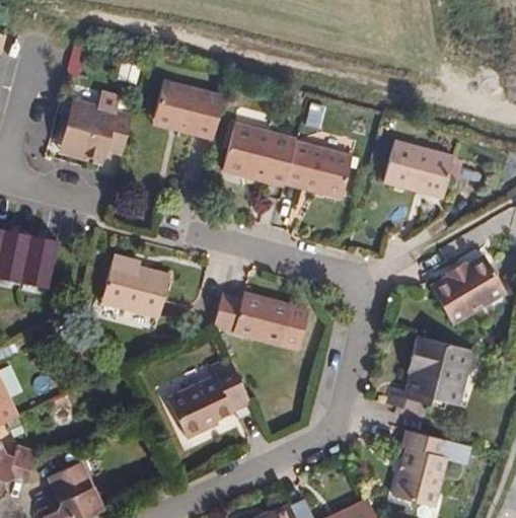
[(179,128),(213,137),(224,95),(163,80),(156,115),(181,122),(179,128)]
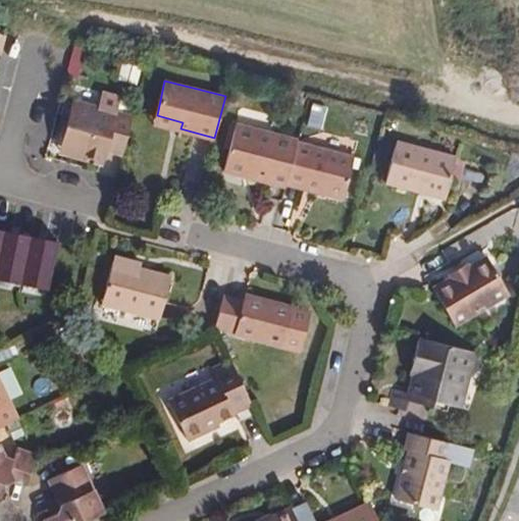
[(64,136),(73,151),(104,159),(107,147),(124,152),(134,115),(117,110),(115,115),(102,112),(103,107),(74,99),(64,136)]
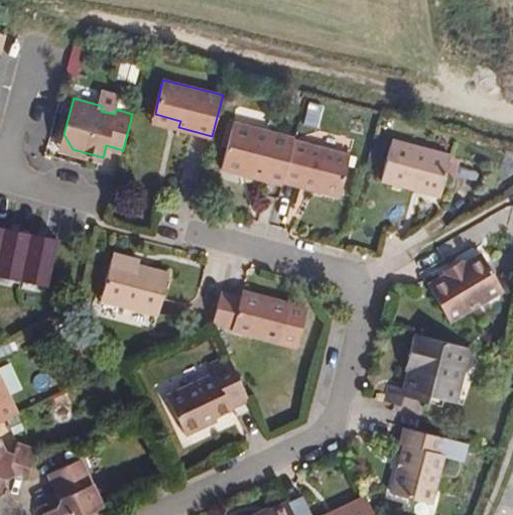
[(116,109),(102,106),(101,111),(114,114),(116,109)]
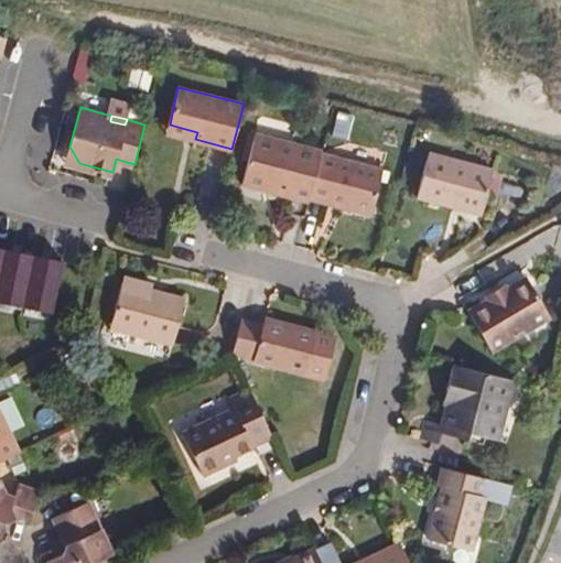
[(168,132),(195,139),(197,132),(170,125),(168,132)]
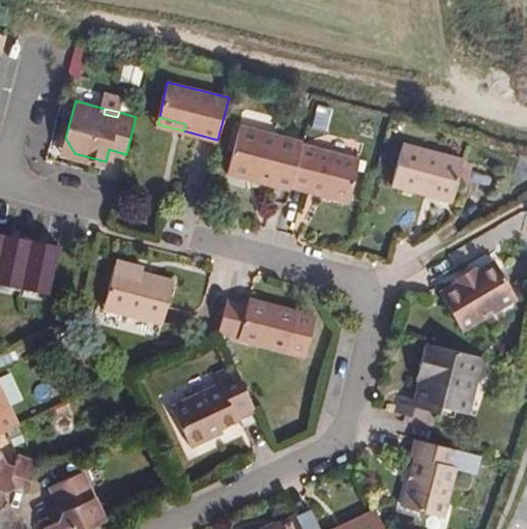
[(227,149),(234,151),(240,127),(233,126),(227,149)]
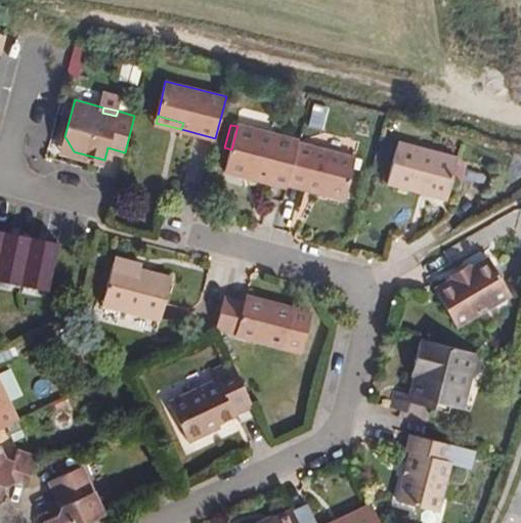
[(237,126),(231,149),(226,171),(246,176),(248,172),(288,182),(289,178),(316,184),(314,192),(345,200),(355,157),(298,141),(239,125),(237,126)]
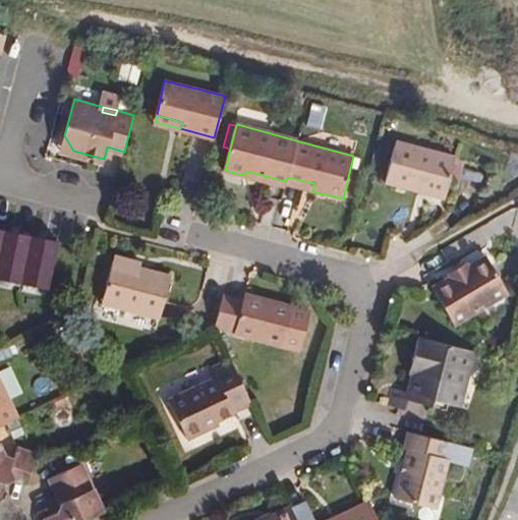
[(61,148),(73,151),(64,135),(61,148)]
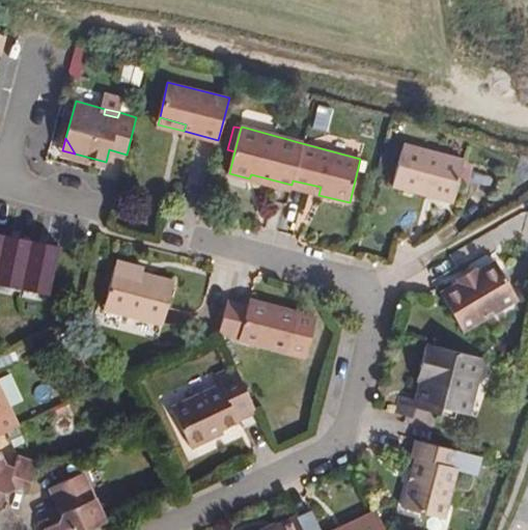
[(414,187),(456,197),(467,158),(431,149),(404,143),(396,183),(414,187)]
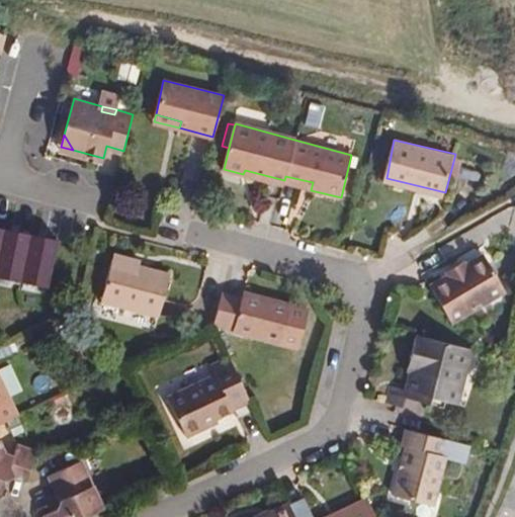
[(311,190),(313,182),(285,176),(284,180),(245,170),(243,174),(283,184),(311,190)]
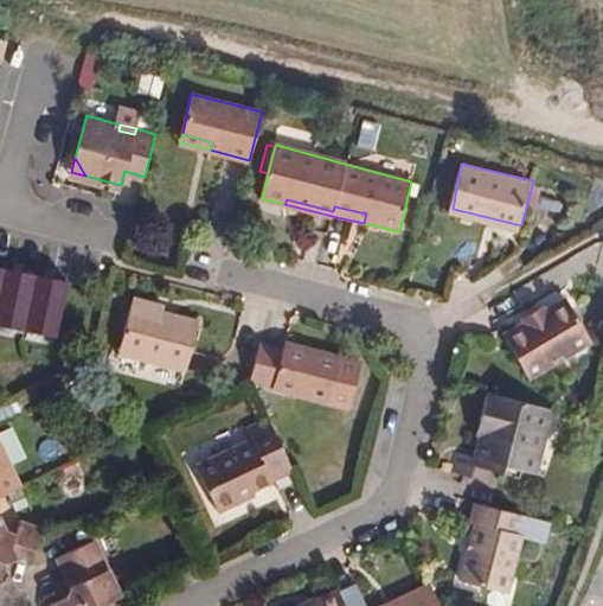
[(0,263),(0,320),(56,335),(69,281),(0,263)]
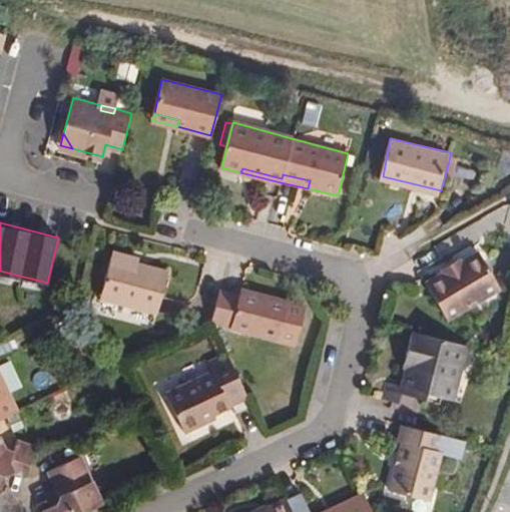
[(113,252),(110,262),(138,268),(139,259),(113,252)]
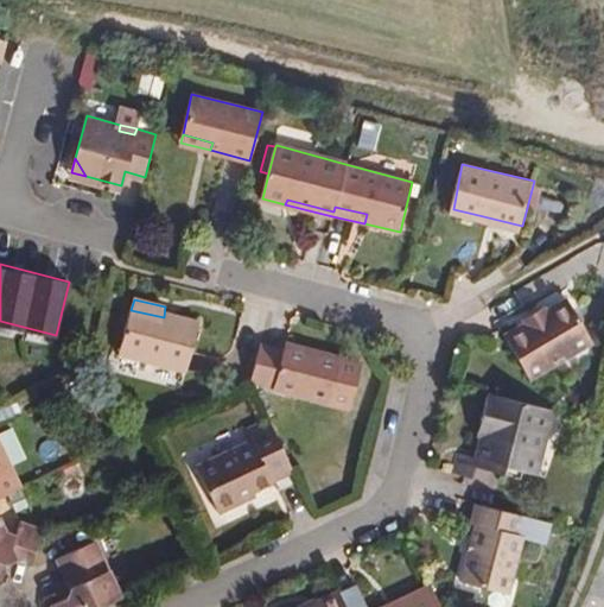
[(570,301),(557,307),(559,310),(541,320),(538,316),(526,322),(528,327),(509,337),(532,377),(591,342),(570,301)]
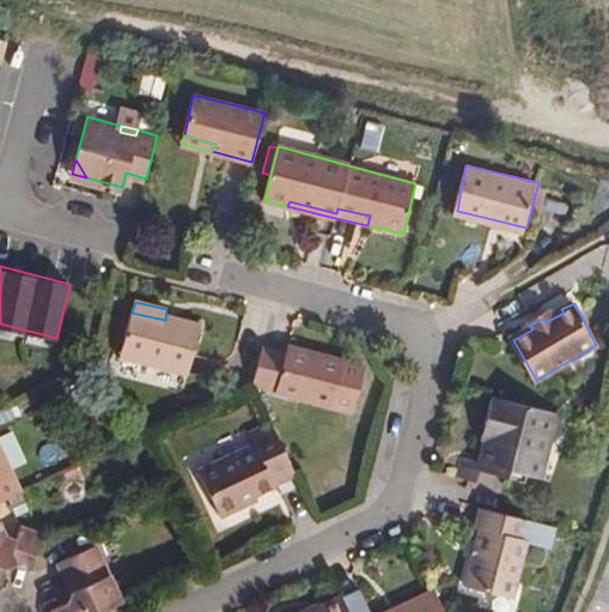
[(564,313),(561,309),(542,319),(546,322),(564,313)]
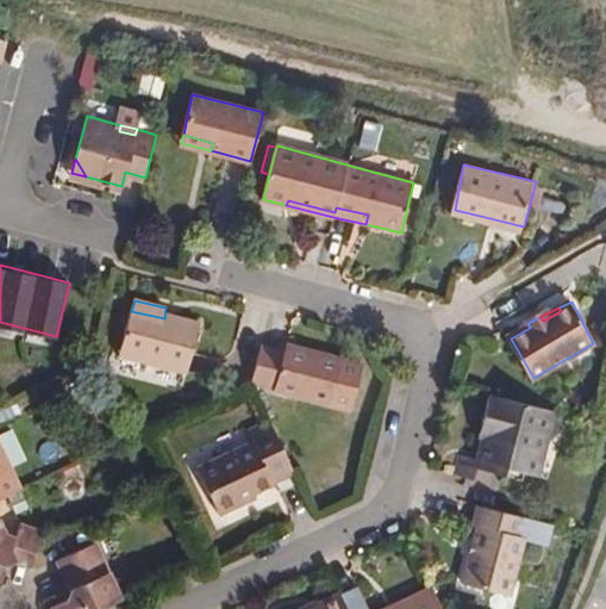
[(164,318),(131,311),(119,360),(187,376),(199,327),(164,318)]
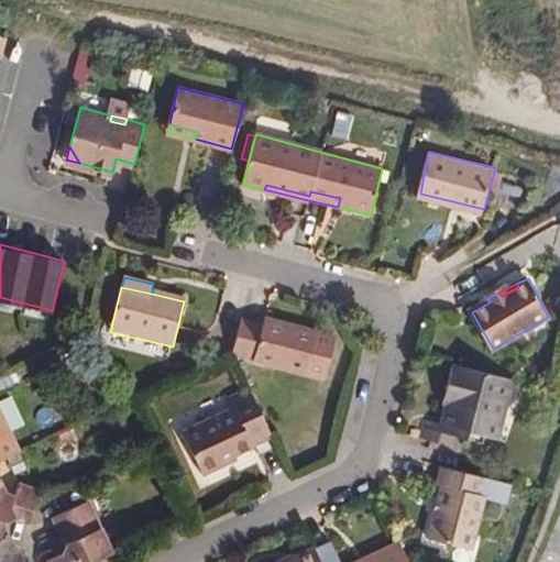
[(261,327),(240,321),(233,353),(234,355),(257,360),(256,364),(307,375),(318,331),(264,319),(261,327)]
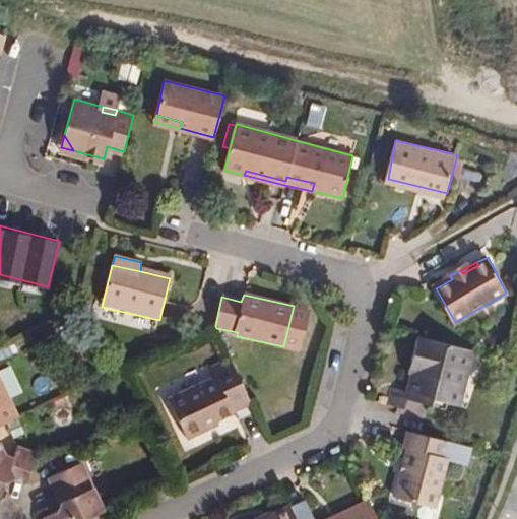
[(463,382),(470,348),(416,335),(410,357),(422,361),(418,373),(414,372),(408,392),(393,388),(390,405),(405,408),(408,399),(431,404),(435,398),(454,402),(459,381),(463,382)]
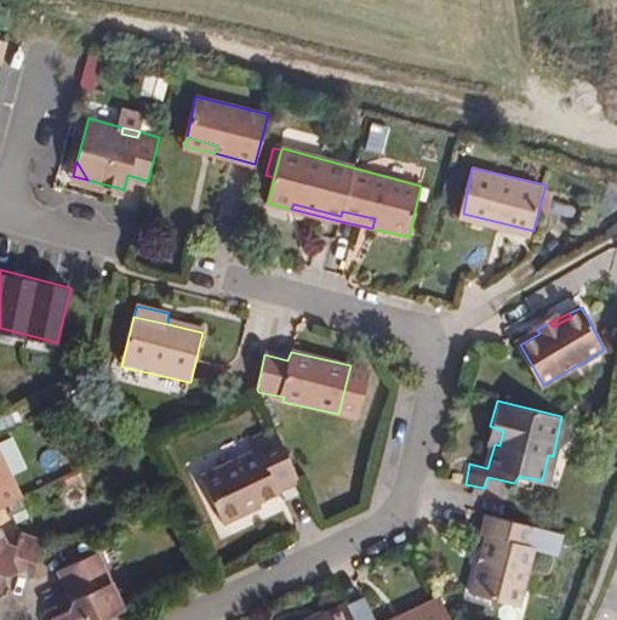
[(485,442),(495,444),(500,445),(503,431),(490,426),(485,442)]
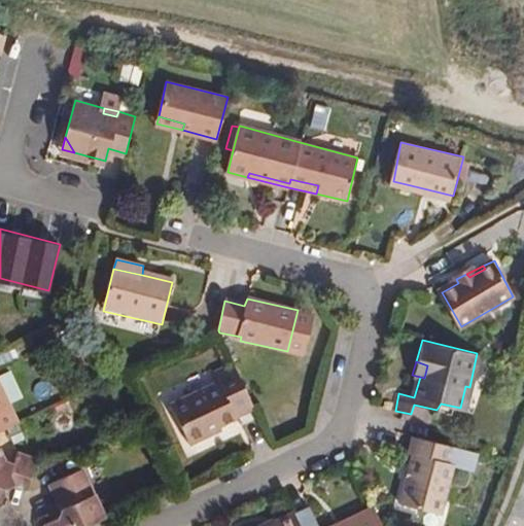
[(237,418),(255,409),(235,365),(216,374),(220,383),(172,405),(189,444),(208,435),(205,429),(236,416),(237,418)]
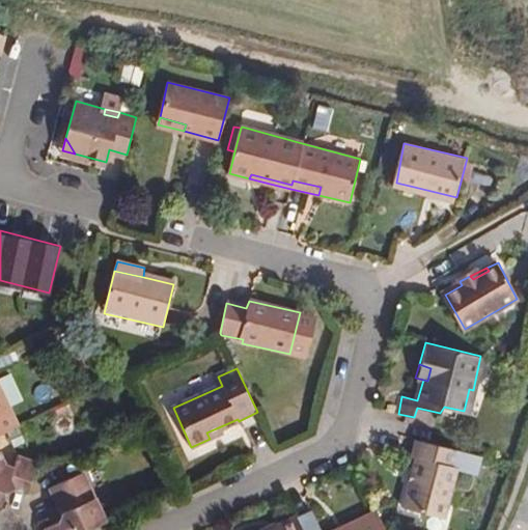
[(0,508),(3,507),(9,494),(19,491),(28,494),(36,464),(20,457),(17,468),(8,466),(2,451),(0,451),(0,435),(20,425),(0,385),(0,508)]
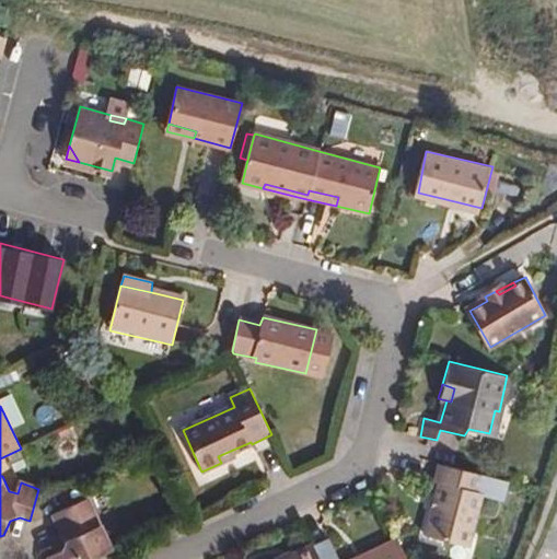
[(482,492),(485,475),(441,464),(437,481),(441,482),(428,536),(472,546),(485,493),(482,492)]
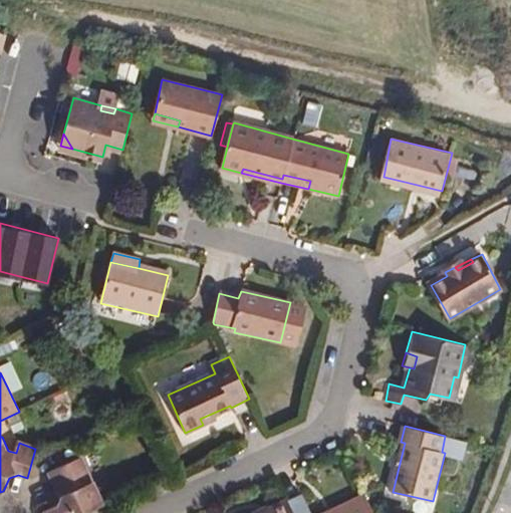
[(43,509),(41,512),(90,512),(97,509),(102,505),(80,457),(49,472),(59,495),(57,499),(56,504),(43,509)]
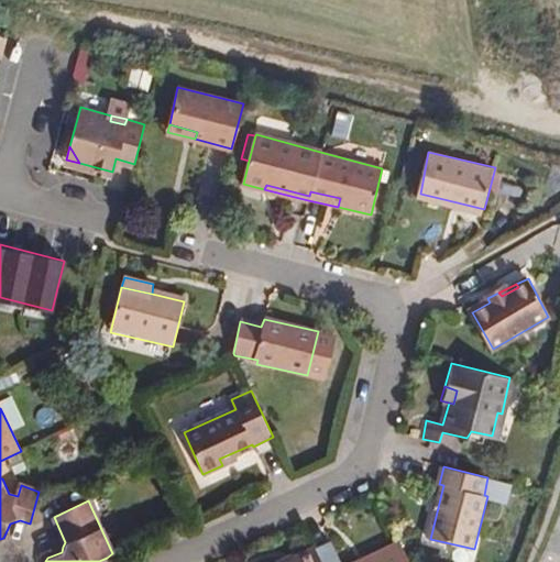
[(409,561),(399,541),(394,544),(402,561),(409,561)]
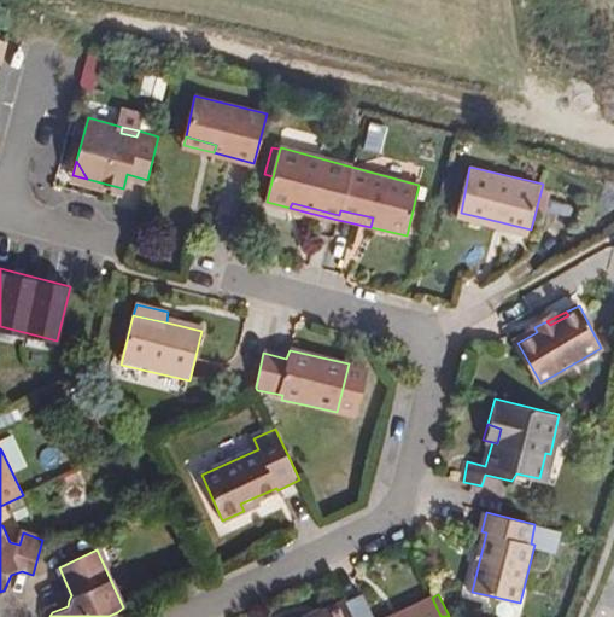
[(440,616),(432,598),(391,616),(373,616),(363,597),(346,605),(345,604),(325,612),(323,616),(440,616)]
